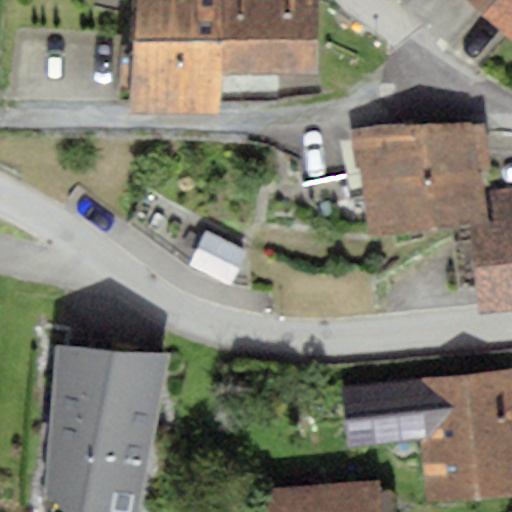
[(137,0),(128,112),(218,115),(220,72),(320,74),(320,0),(137,0)]
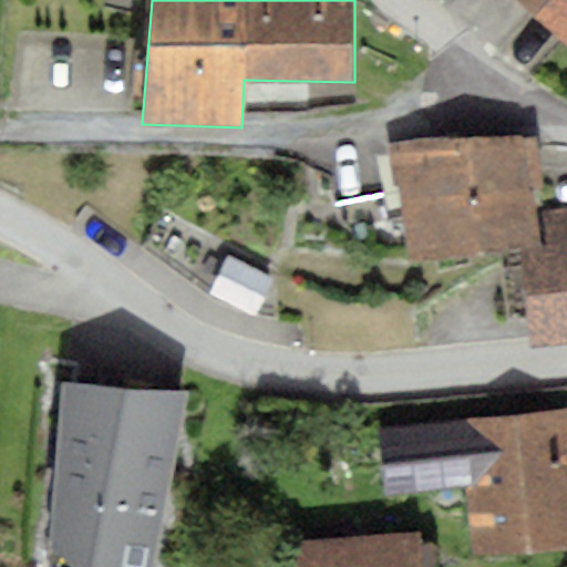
[(566,0),(516,0),(566,45),(566,0)]
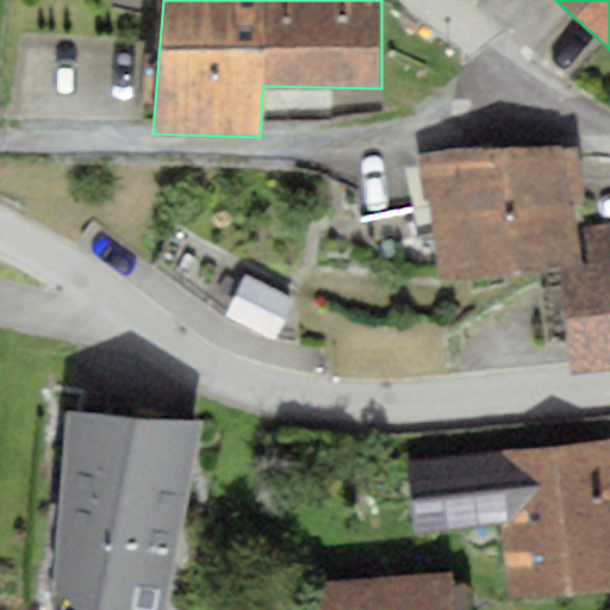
[(467,147),(414,155),(441,285),(580,260),(564,147),(467,147)]
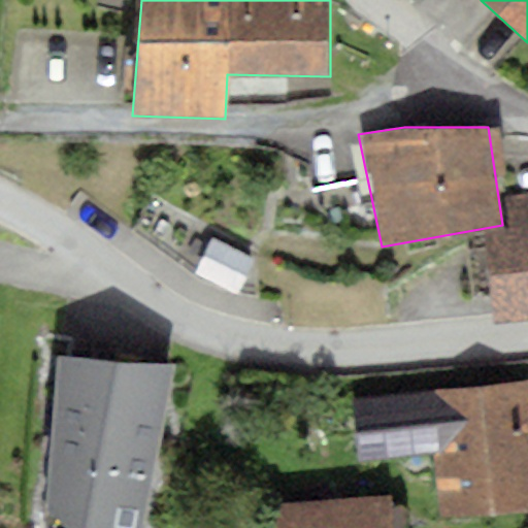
[(508,231),(484,234),(494,324),(527,320),(527,195),(504,198),(508,231)]
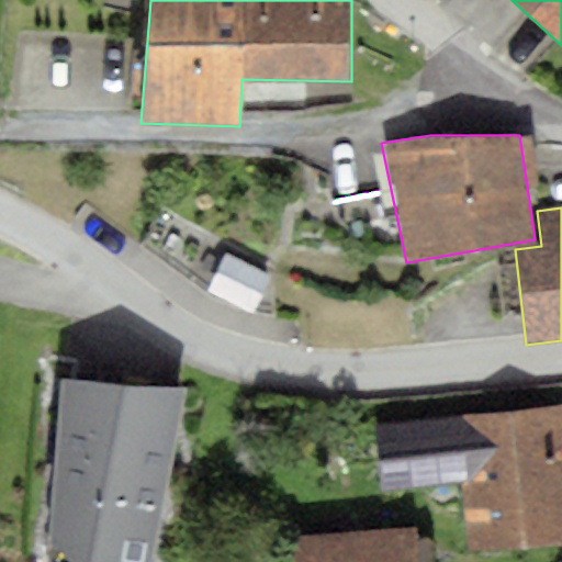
[(218,304),(276,318),(276,271),(244,260),(160,209),(143,243),(218,304)]
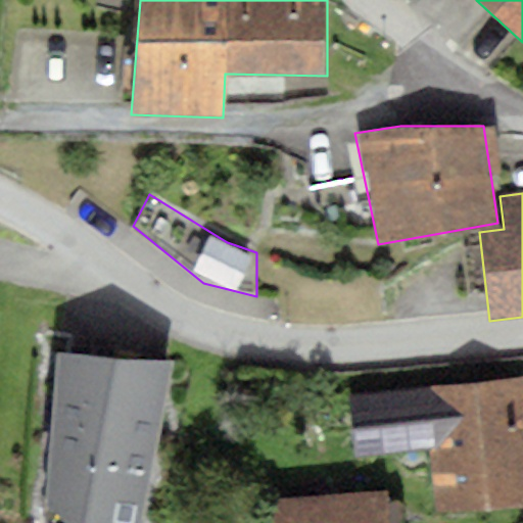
[(139,522),(173,362),(57,352),(44,504),(66,522),(139,522)]
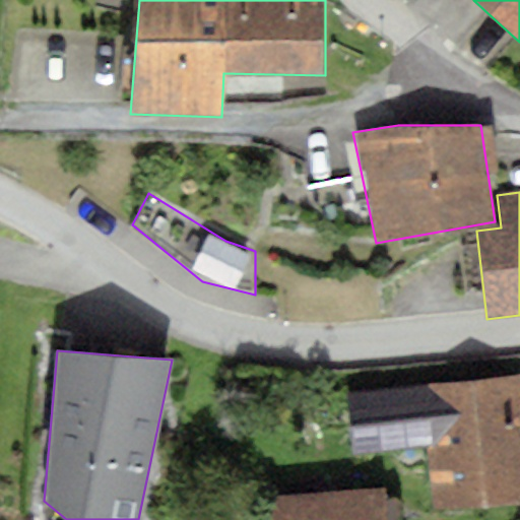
[(519,374),(346,392),(352,455),(428,447),(434,511),(519,502),(519,374)]
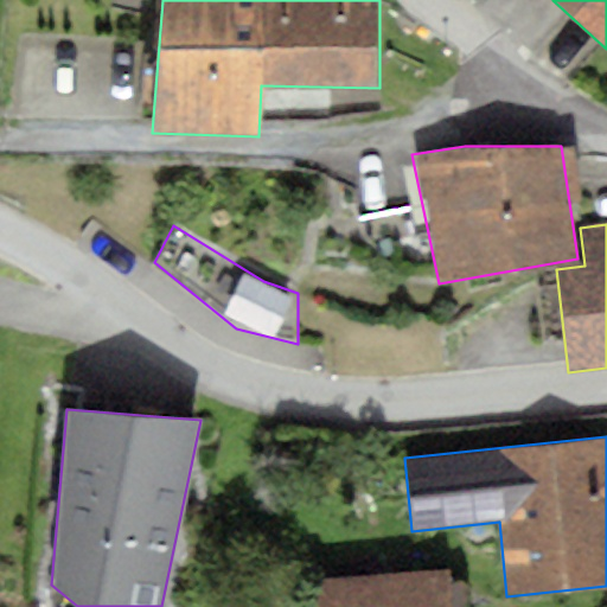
[(448,570),(311,586),(313,606),(452,606),(451,590),(448,570)]
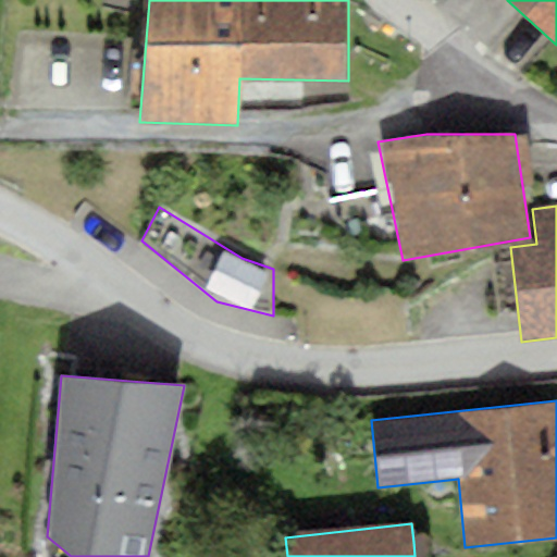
[(429,556),(428,541),(413,542),(415,556),(429,556)]
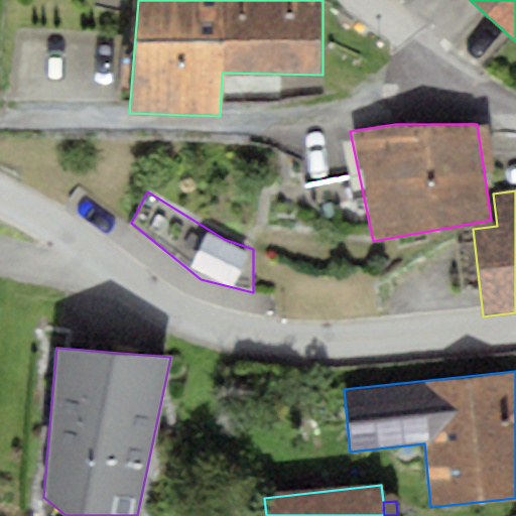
All buildings are outlined.
